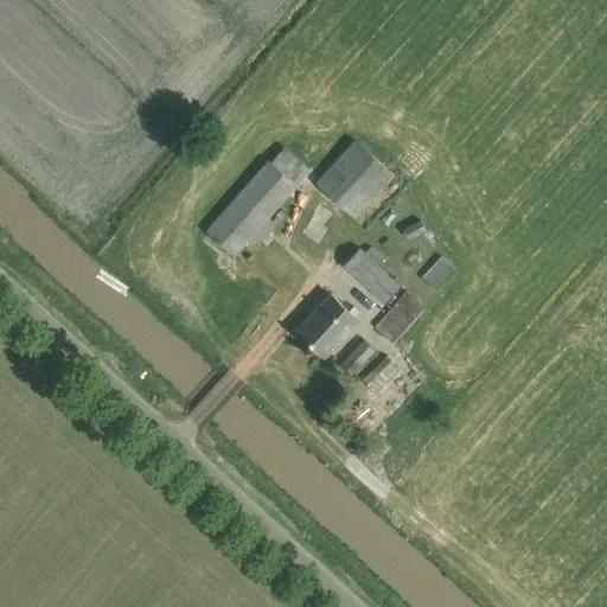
[(353,218),(393,174),(355,141),(315,185),(353,218)]
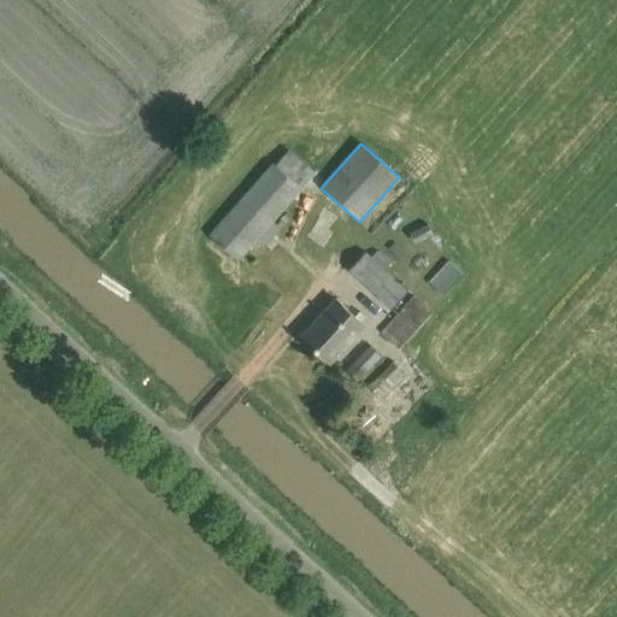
[(315,174),(289,151),(274,168),(271,165),(209,235),(238,262),(256,241),(263,248),(280,230),(271,222),(315,174)]
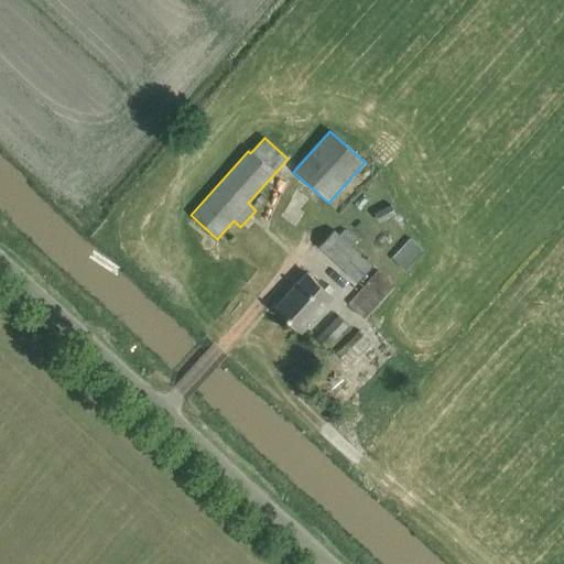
[(357,282),(371,267),(333,231),(318,247),(357,282)]
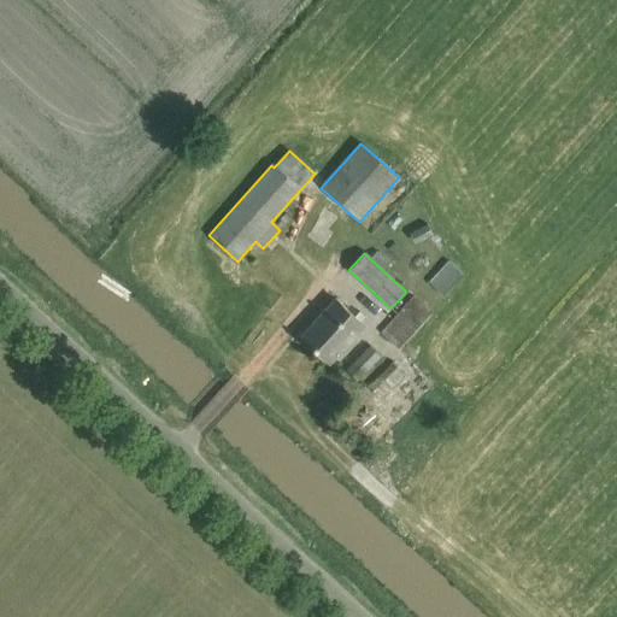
[(442,297),(463,275),(448,262),(428,283),(442,297)]
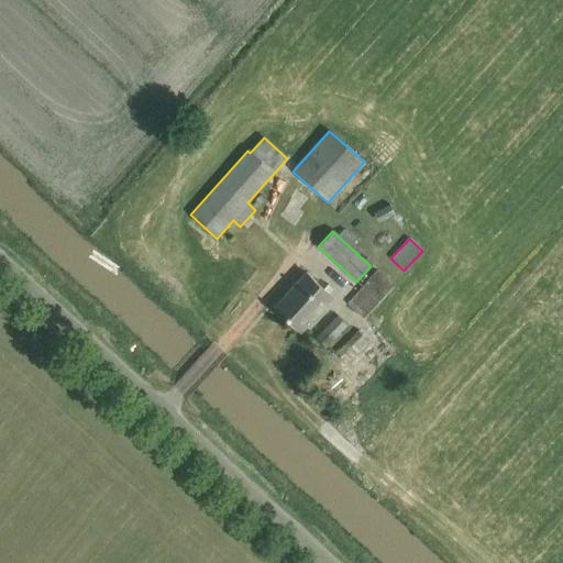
[(364,319),(394,287),(377,272),(349,302),(359,311),(357,312),(364,319)]
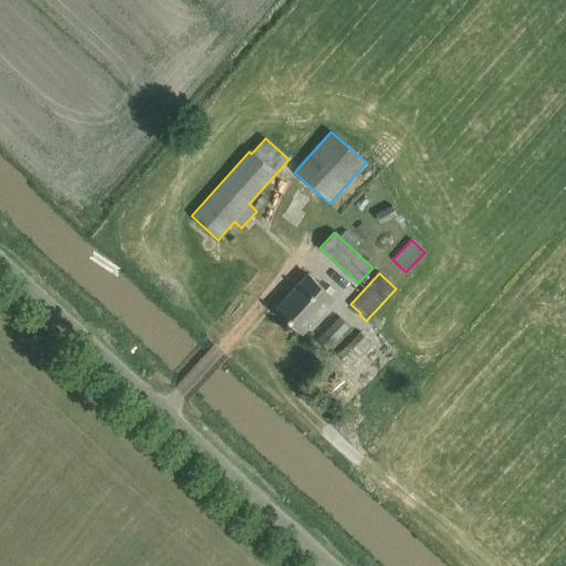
[(302,334),(334,299),(307,274),(275,310),(302,334)]
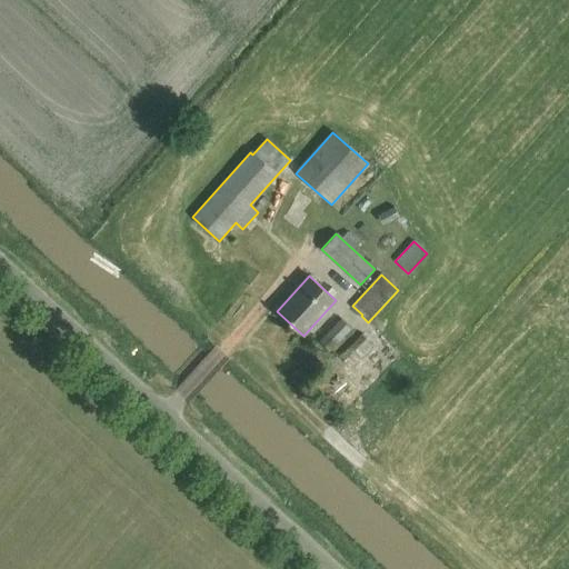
[(340,319),(318,341),(329,351),(350,329),(340,319)]
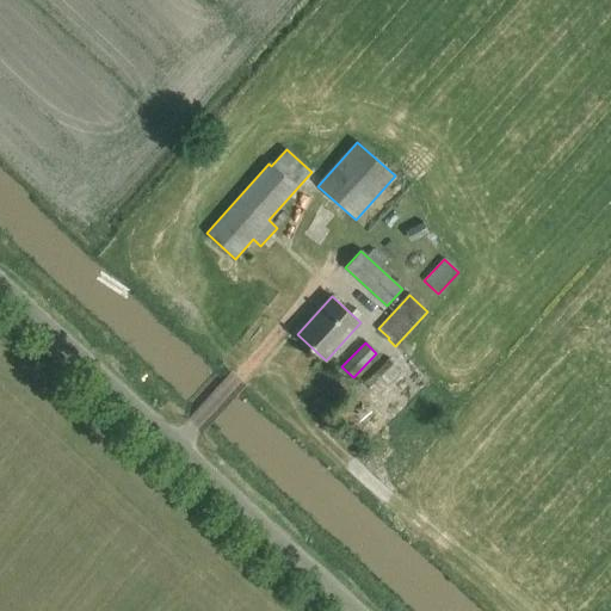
[(375,395),(399,371),(388,359),(364,383),(375,395)]
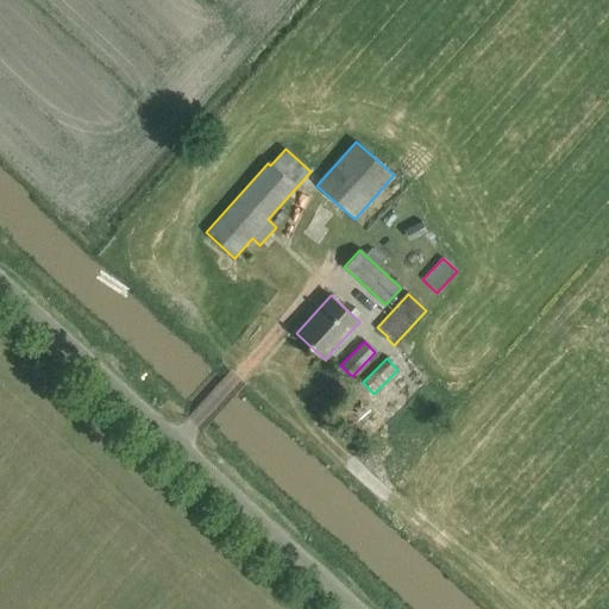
All buildings are outlined.
